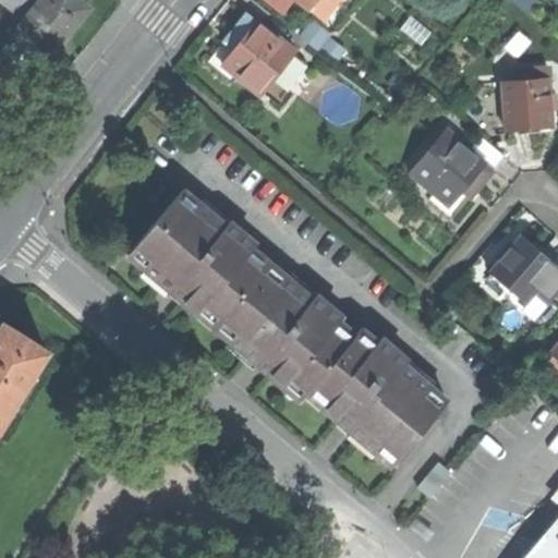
[(1,0),(25,19),(39,0),(1,0)]
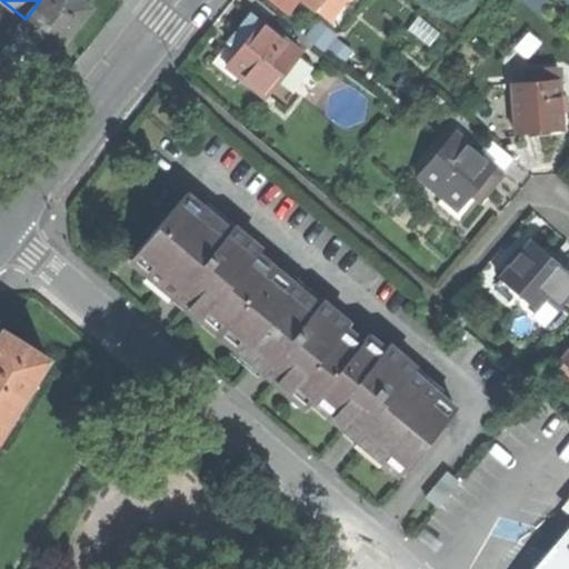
[(40,0),(26,19),(20,25),(40,40),(56,52),(91,8),(80,0),(40,0)]
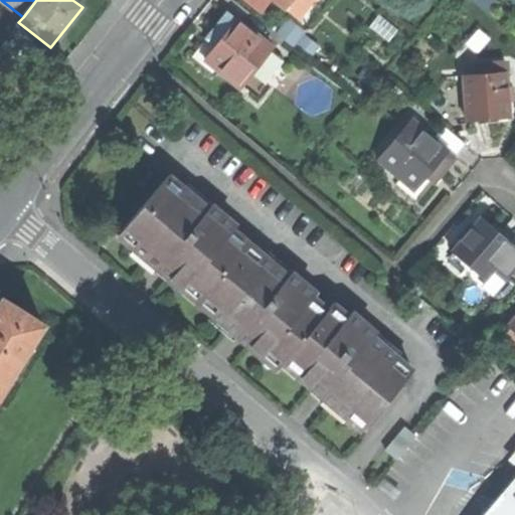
[(275,0),(286,8),(287,7),(292,0),(275,0)]
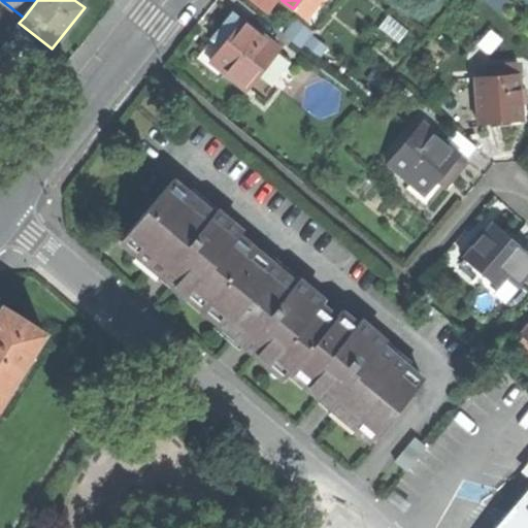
[(299,0),(294,7),(306,18),(320,0),(299,0)]
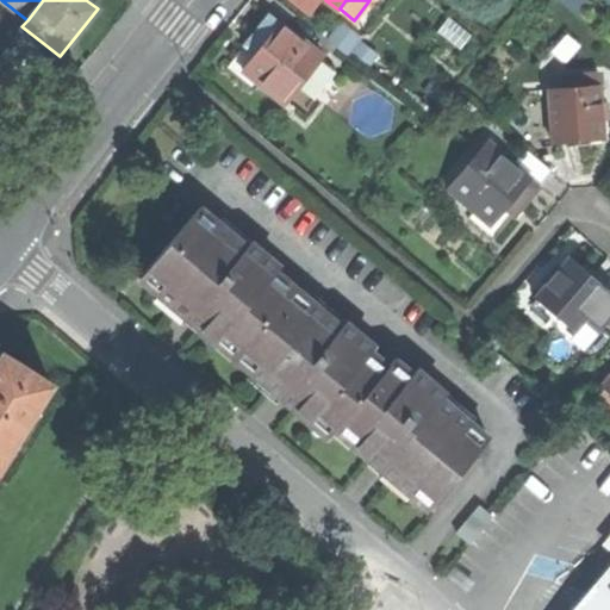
[(579,18),(592,5),(586,0),(559,0),(562,2),(579,18)]
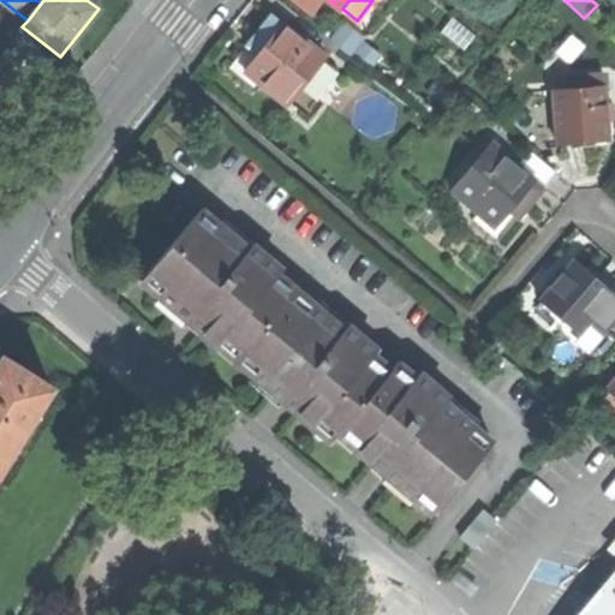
[(245,46),(257,55),(284,23),(272,13),(250,41),(245,46)]
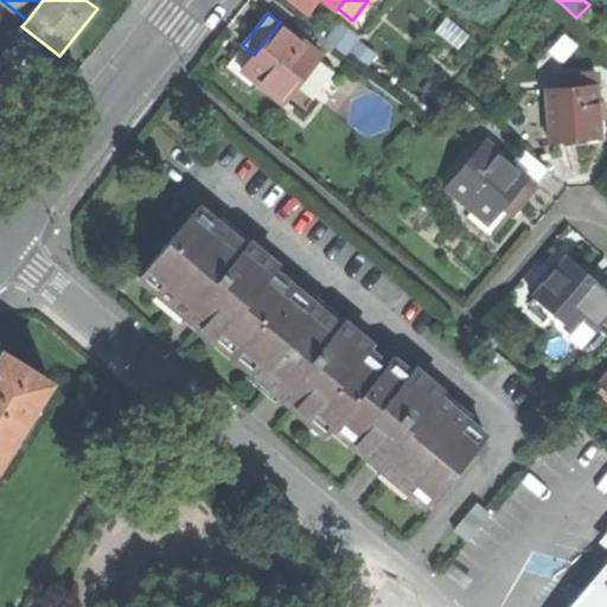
[(254,55),(236,76),(254,90),(259,83),(283,103),(286,102),(298,87),(318,61),(323,56),(280,21),(280,23),(254,55)]
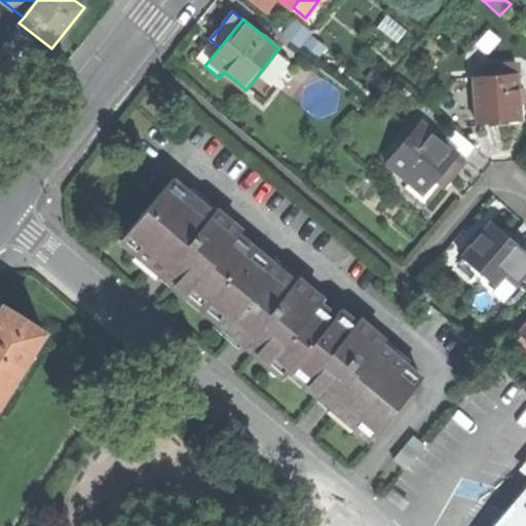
[(294,19),(284,32),(303,46),(311,36),(313,34),(294,19)]
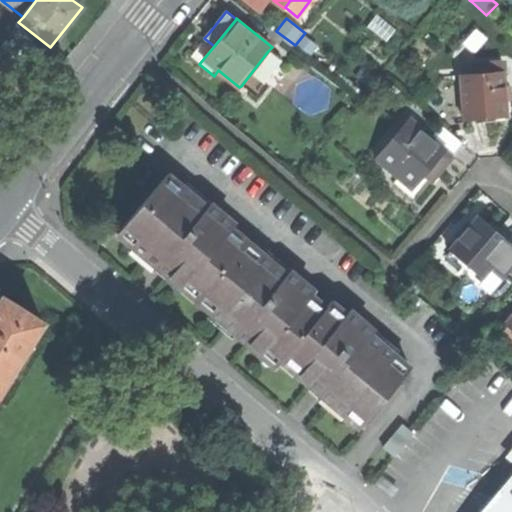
[(487,37),(475,26),(461,42),(474,53),(487,37)]
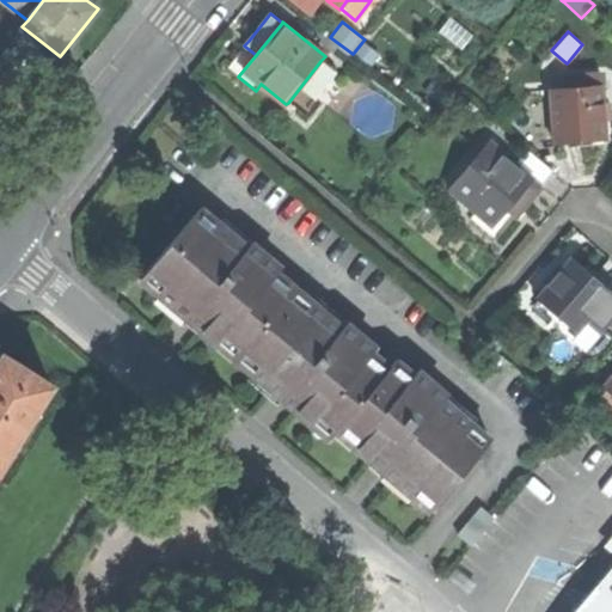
[(380,56),(362,42),(353,54),(371,68),(380,56)]
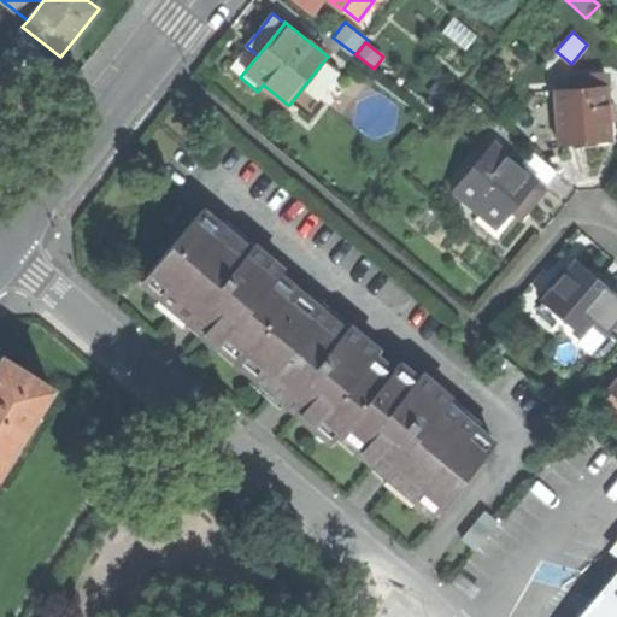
[(340,75),(323,62),(303,88),(318,101),(340,75)]
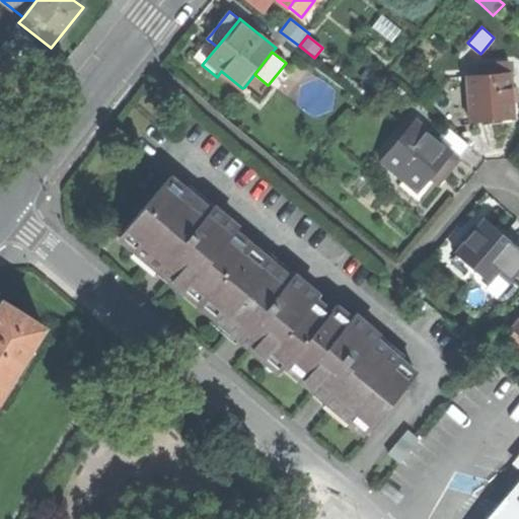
[(491,75),(510,73),(509,63),(490,65),(491,75)]
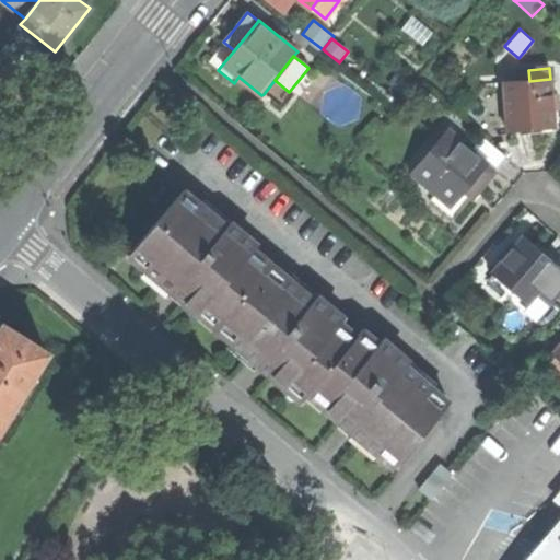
[(551,93),(550,79),(529,81),(504,82),(508,130),(529,128),(553,126),(552,107),(551,93)]
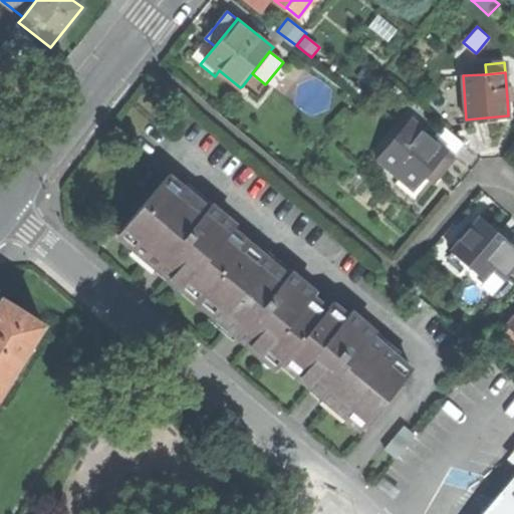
[(269,87),(265,84),(252,73),(242,86),(259,100),(269,87)]
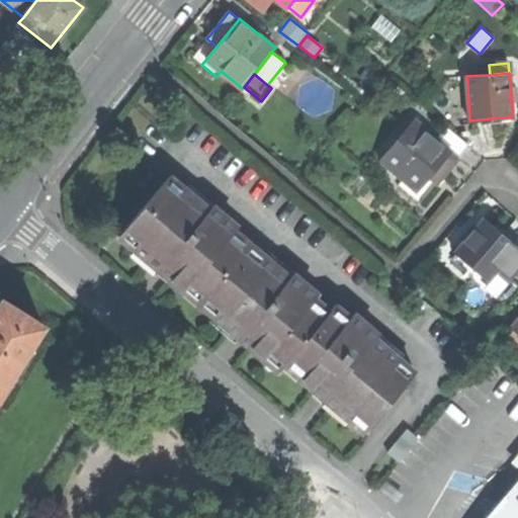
[(459,159),(458,158),(435,139),(415,120),(380,160),(403,179),(398,185),(420,204),(446,174),(459,159)]
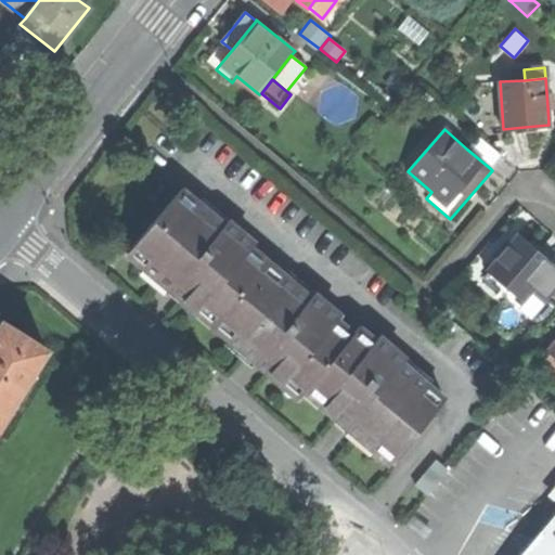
[(477,136),(466,149),(491,169),(502,156),(477,136)]
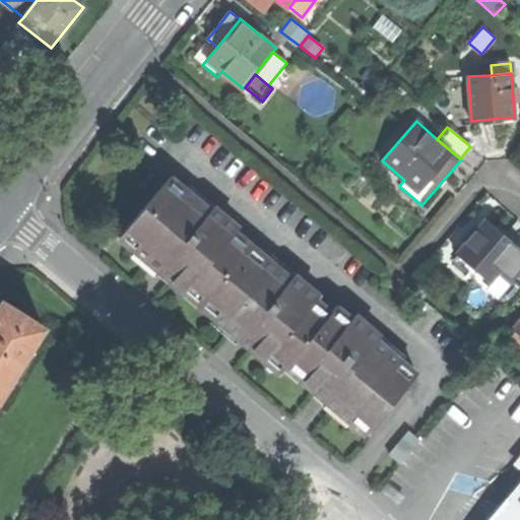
[(334,407),(366,434),(416,374),(377,340),(380,336),(354,315),(351,319),(336,306),(331,312),(316,300),(319,296),(294,274),(289,278),(235,232),(239,228),(213,206),(210,210),(171,177),(152,198),(119,237),(149,263),(160,271),(171,280),(231,330),(237,336),(251,347),(280,373),(285,366),(314,390),(321,396),(334,407)]
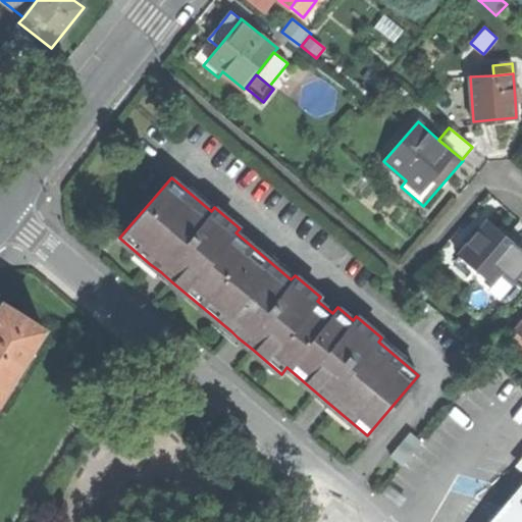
[(458,255),(459,256),(477,272),(493,286),(504,275),(514,283),(521,275),(521,273),(521,249),(503,232),(487,220),(458,255)]
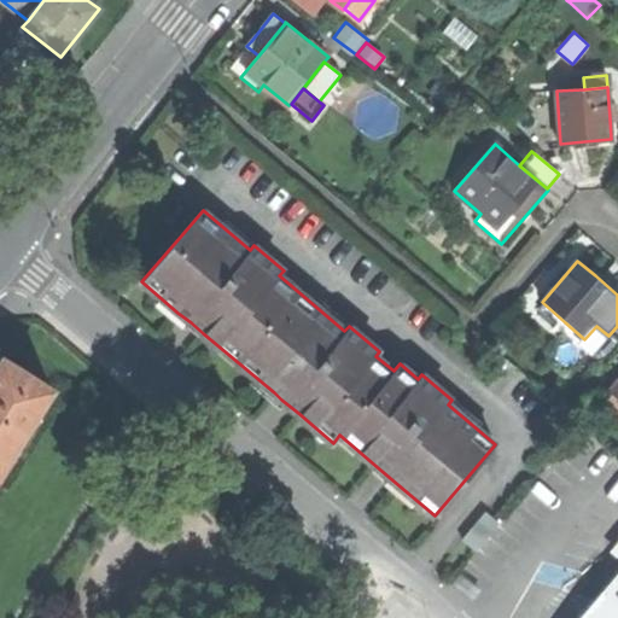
[(565,322),(543,303),(538,309),(560,327),(565,322)]
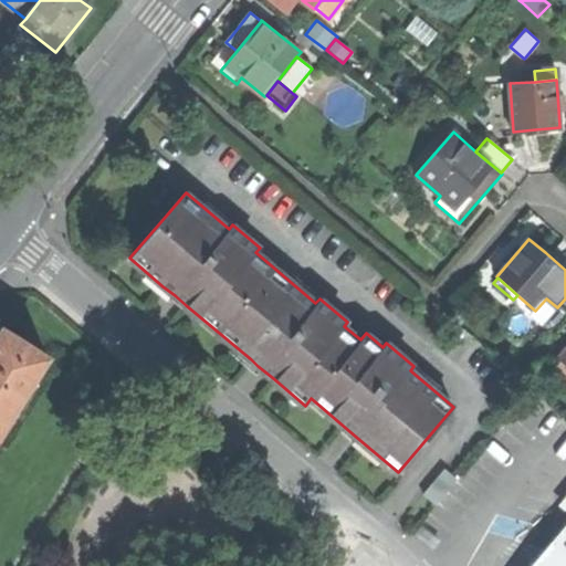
[(542,325),(557,307),(546,299),(535,311),(531,315),(542,325)]
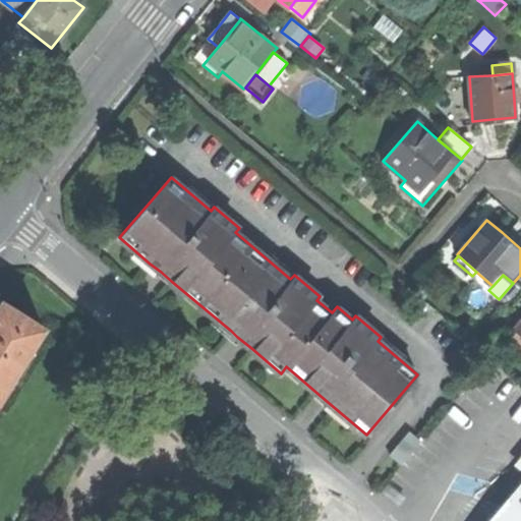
[(520,301),(520,275),(513,283),(499,299),(513,311),(520,301)]
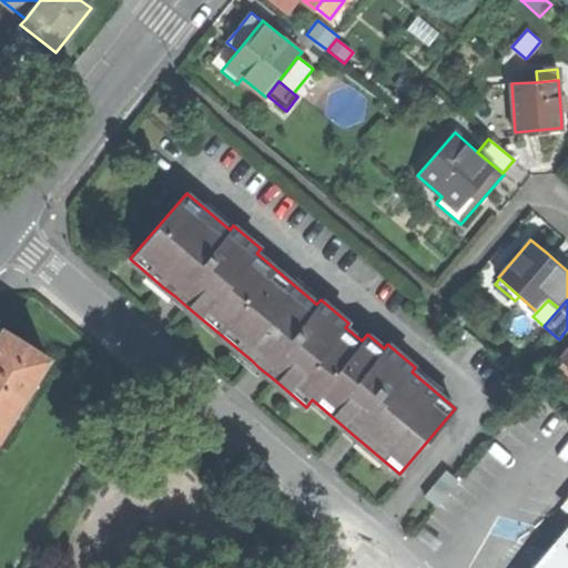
[(0,432),(48,357),(20,341),(3,330),(0,334),(0,432)]
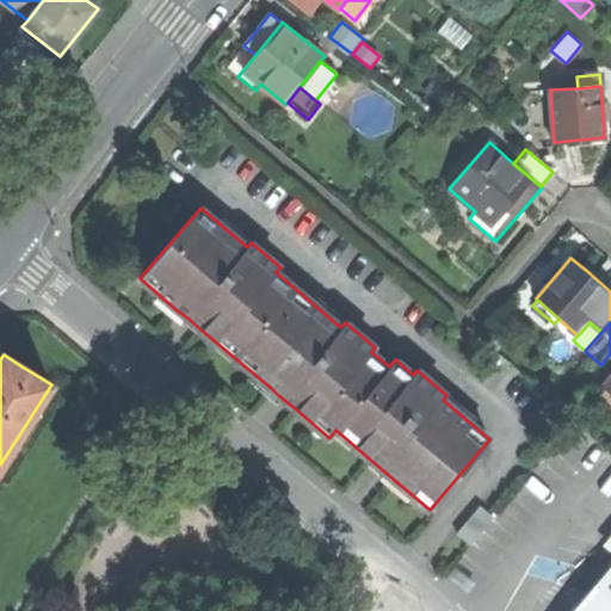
[(610,403),(610,392),(605,388),(599,394),(610,403)]
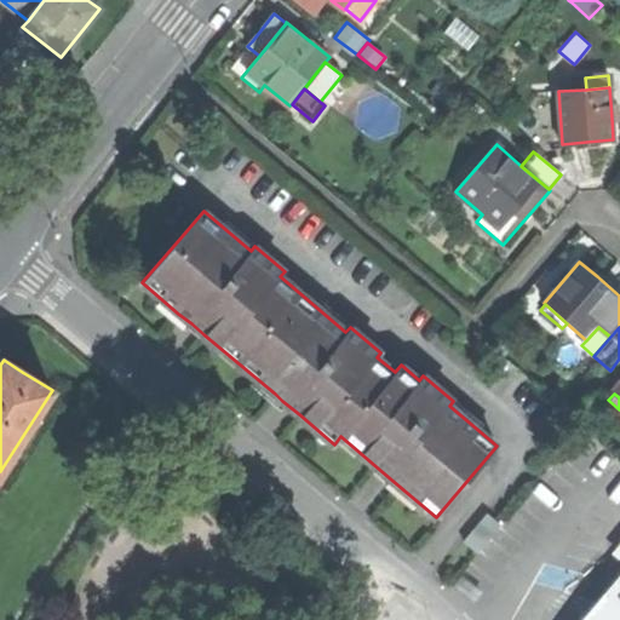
[(465,540),(477,551),(500,526),(488,515),(465,540)]
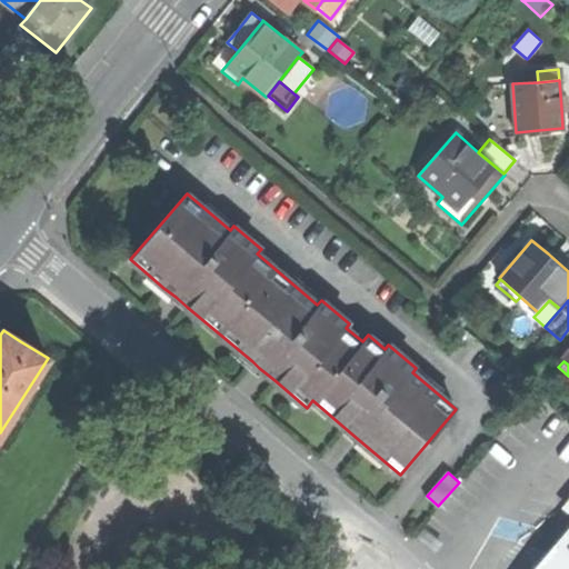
[(568,568),(568,531),(537,568),(568,568)]
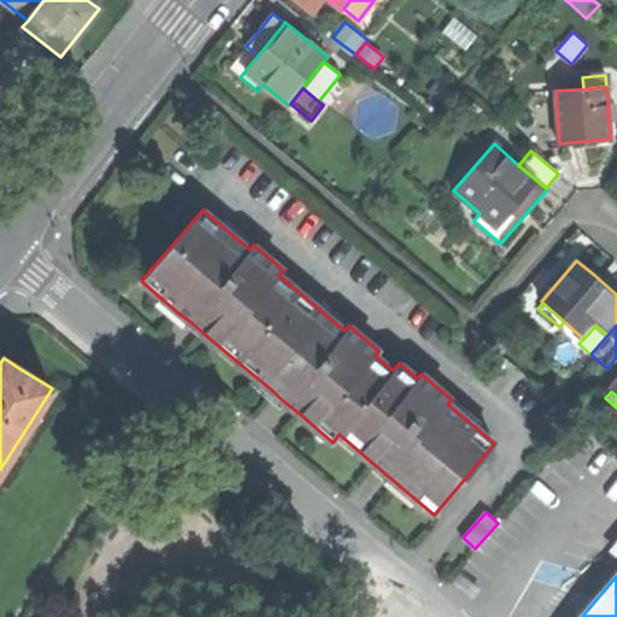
All buildings are outlined.
